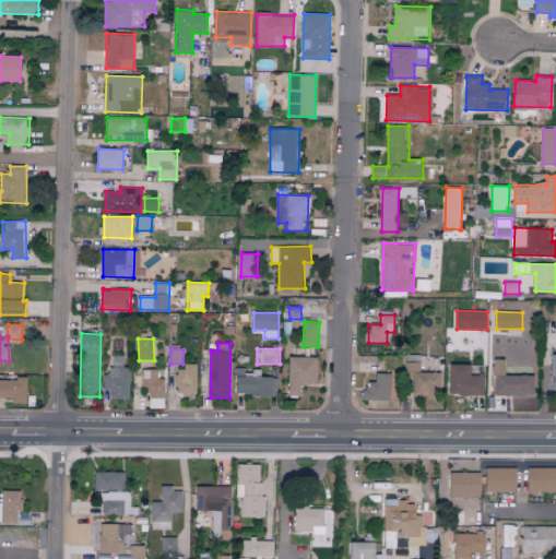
[(131,400),(130,367),(125,367),(125,355),(113,356),(113,375),(104,375),(105,390),(111,390),(113,400),(131,400)]
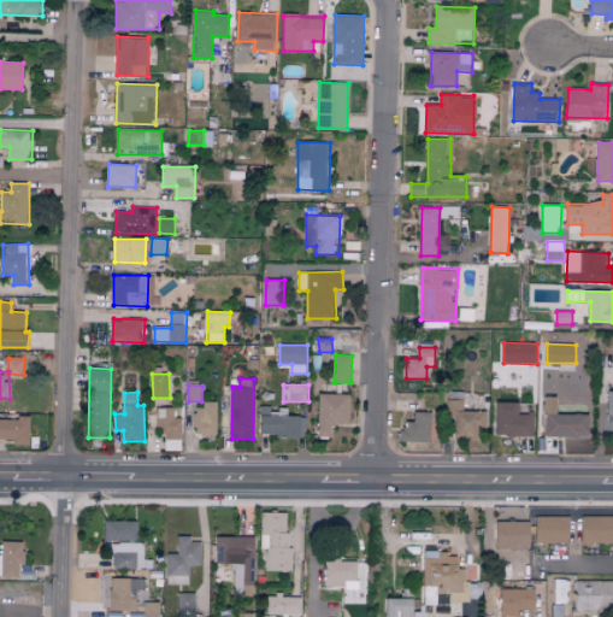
[(488,411),(464,411),(465,392),(448,392),(448,417),(457,417),(457,436),(487,436),(488,411)]
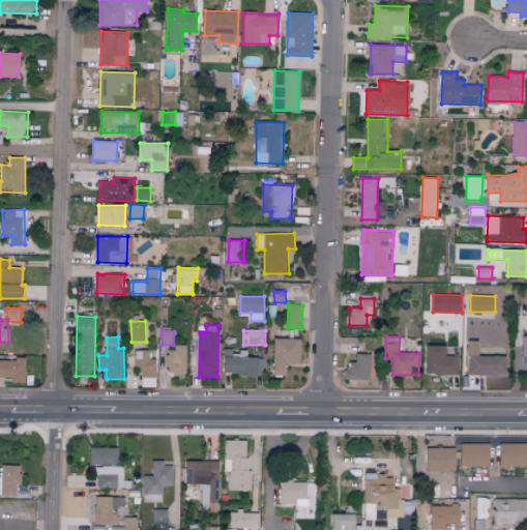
[(301,339),(274,339),(273,375),(285,376),(286,364),(301,364),(301,339)]
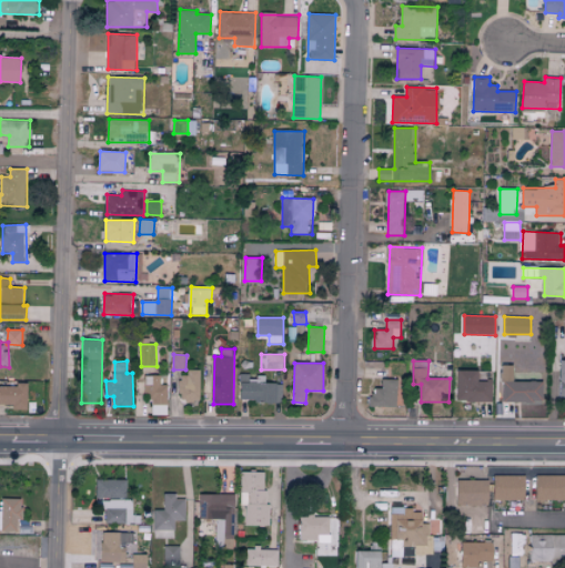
[(502,403),(543,404),(543,382),(513,381),(513,365),(503,365),(502,403)]
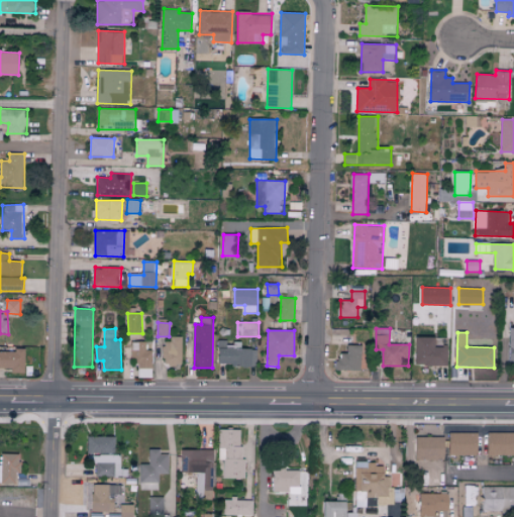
[(416,366),(447,366),(448,346),(435,346),(435,337),(417,337),(416,366)]
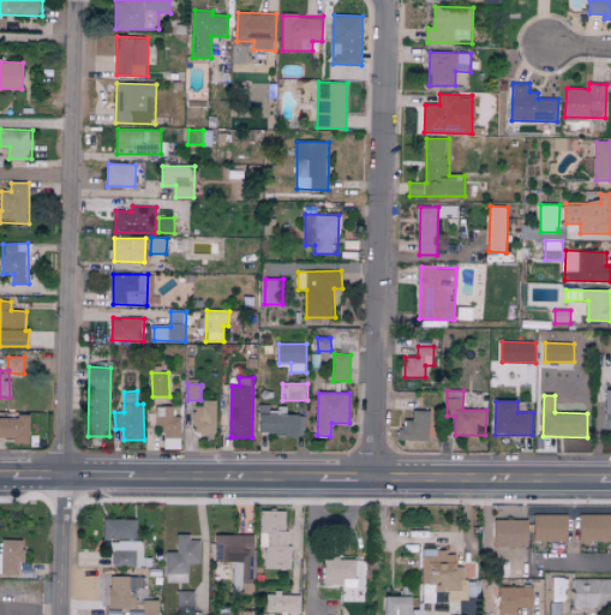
[(217,402),(195,402),(196,434),(217,434),(217,402)]
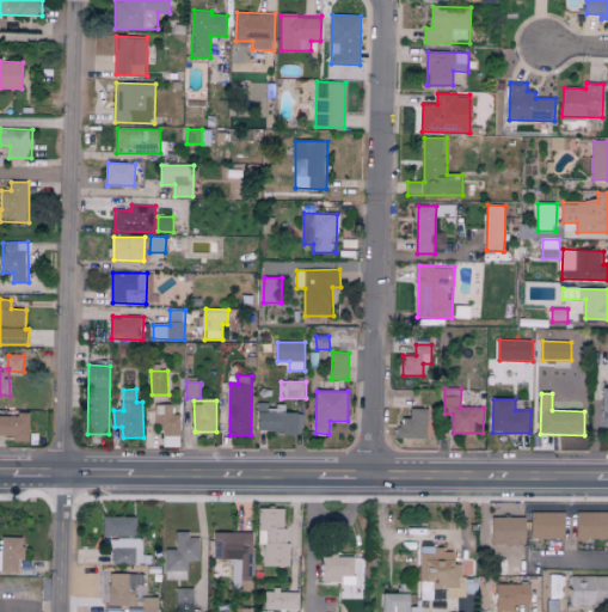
[(259,432),(305,433),(306,412),(287,412),(287,407),(270,407),(270,403),(260,403),(259,432)]
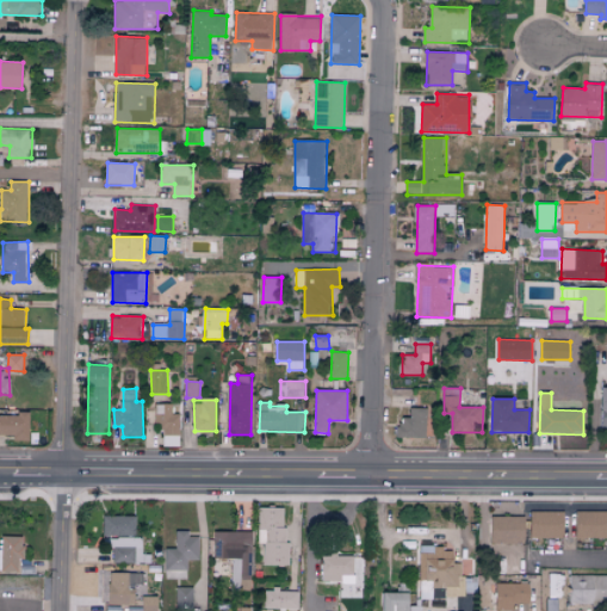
[(163,446),(180,446),(181,414),(173,414),(173,405),(156,403),(156,434),(165,434),(163,446)]
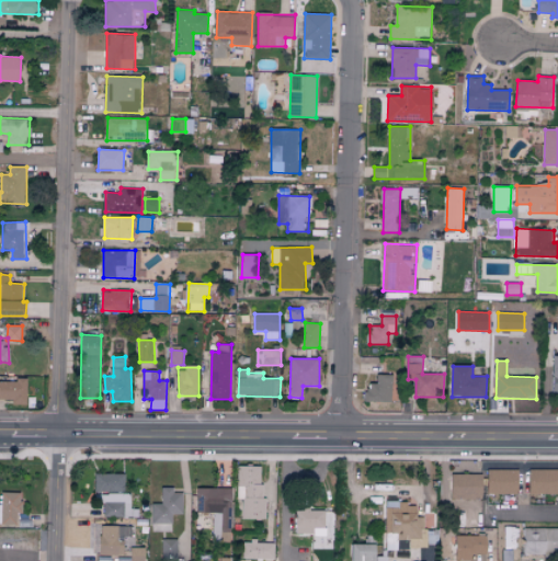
[(394,375),(377,375),(377,384),(367,384),(367,402),(394,402),(394,375)]
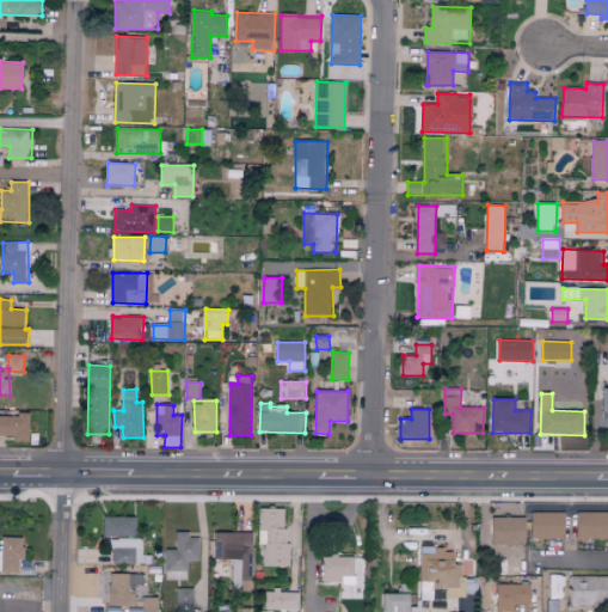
[(0,435),(16,436),(16,441),(30,441),(30,415),(0,414),(0,435)]
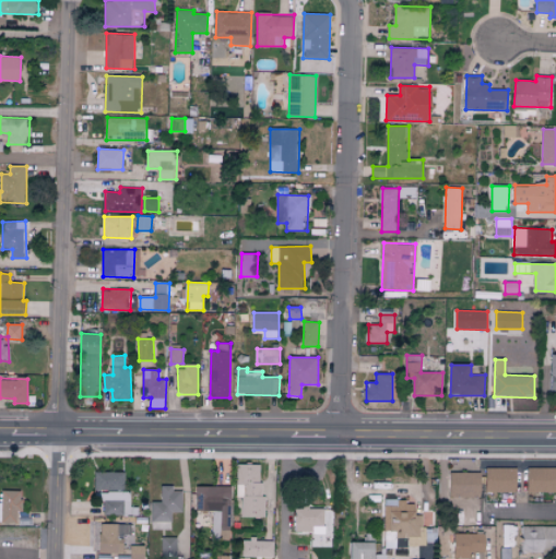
[(263,518),(264,465),(238,464),(237,497),(244,497),(244,518),(263,518)]
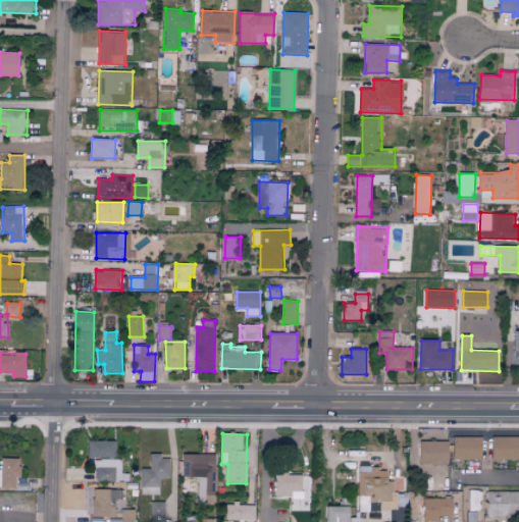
[(483,459),(482,436),(454,437),(455,460),(483,459)]
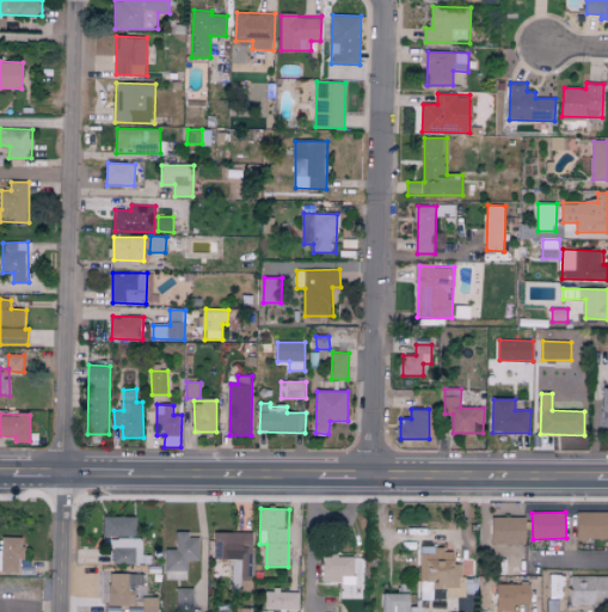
[(578,539),(607,538),(607,512),(577,512),(578,539)]
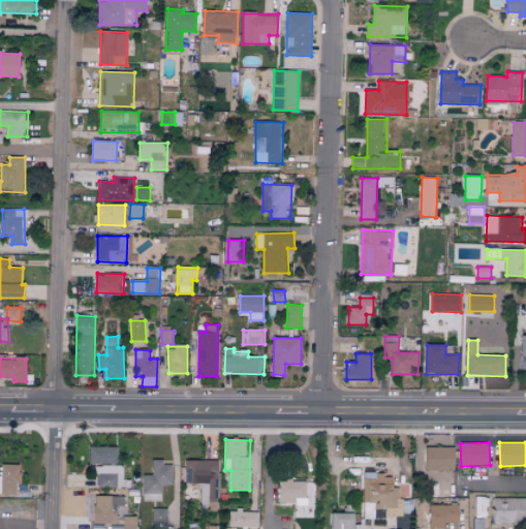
[(119,464),(119,447),(90,446),(90,463),(119,464)]
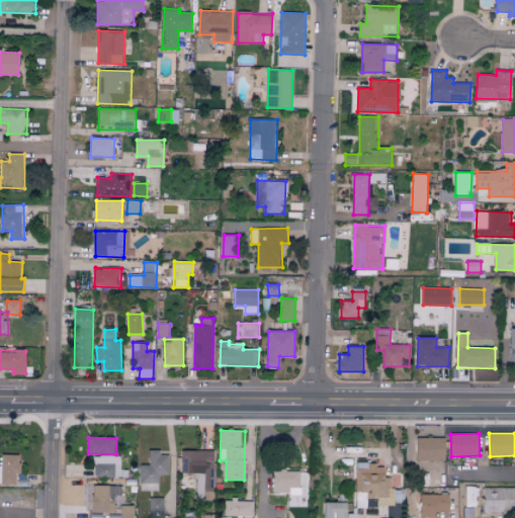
[(418,460),(446,459),(445,437),(417,438),(418,460)]
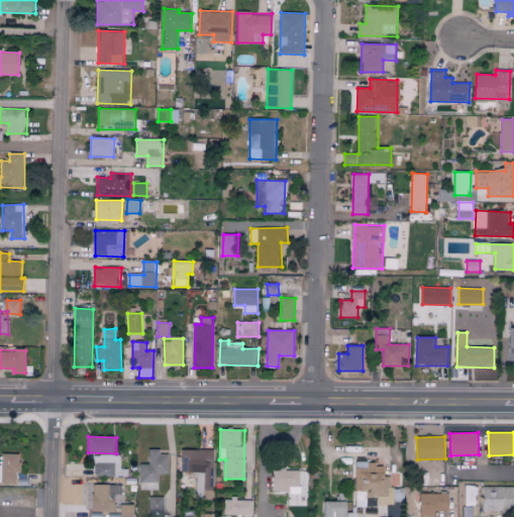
[(140,464),(141,490),(160,490),(160,474),(170,474),(170,453),(161,454),(161,448),(149,449),(149,463),(140,464)]
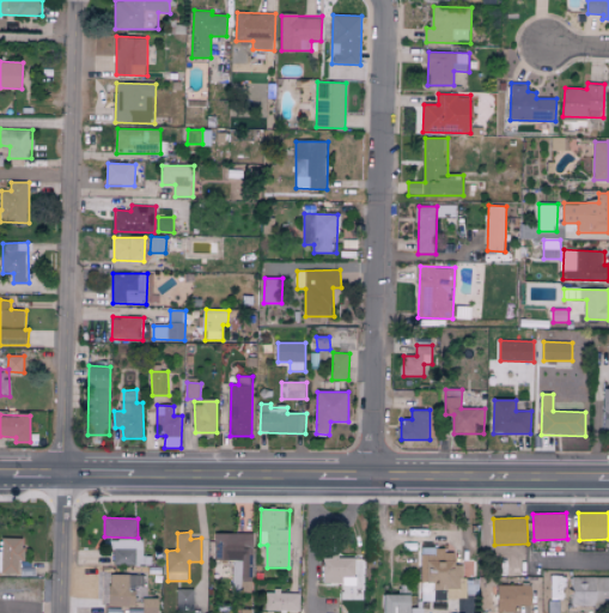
[(235,560),(233,592),(254,592),(255,534),(215,533),(215,560),(235,560)]
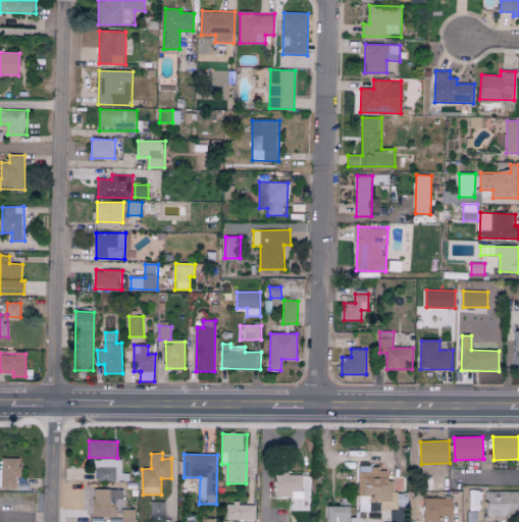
[(20,459),(20,467),(22,467),(22,477),(17,477),(17,488),(2,488),(2,487),(0,487),(0,470),(3,470),(3,458),(20,459)]
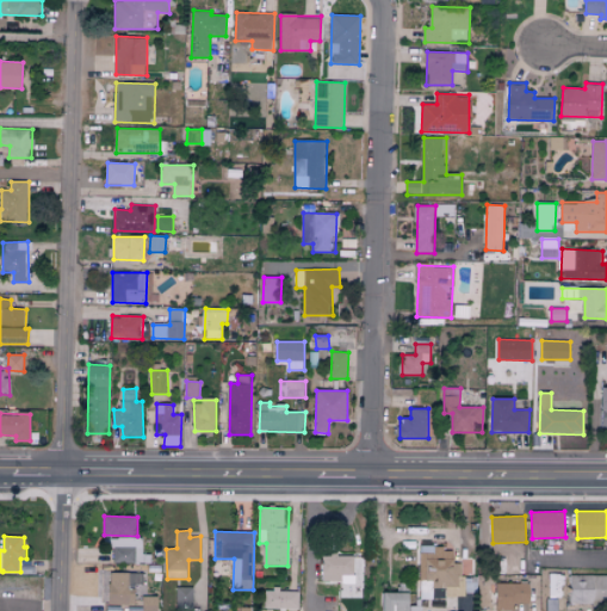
[(115,548),(115,563),(136,563),(136,538),(105,538),(105,548),(115,548)]
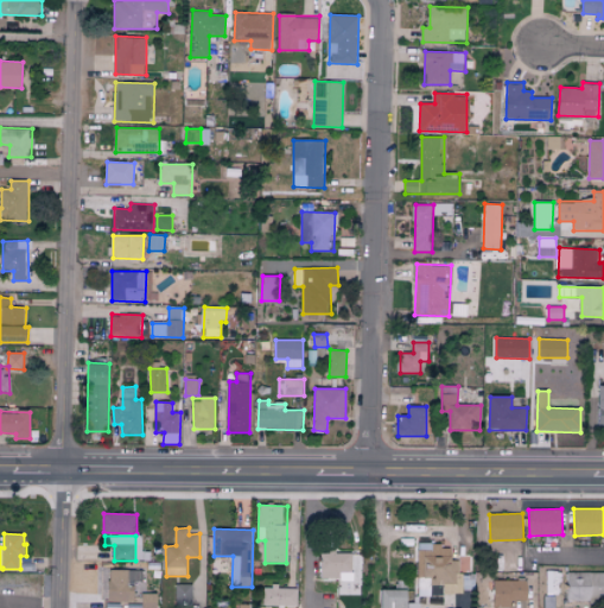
[(418,577),(433,577),(432,595),(458,595),(459,561),(452,561),(452,549),(443,548),(443,543),(418,543),(418,577)]
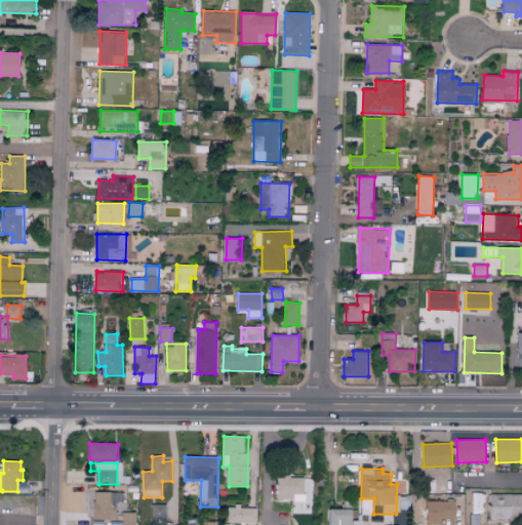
[(278,501),(306,501),(305,478),(278,478),(278,501)]
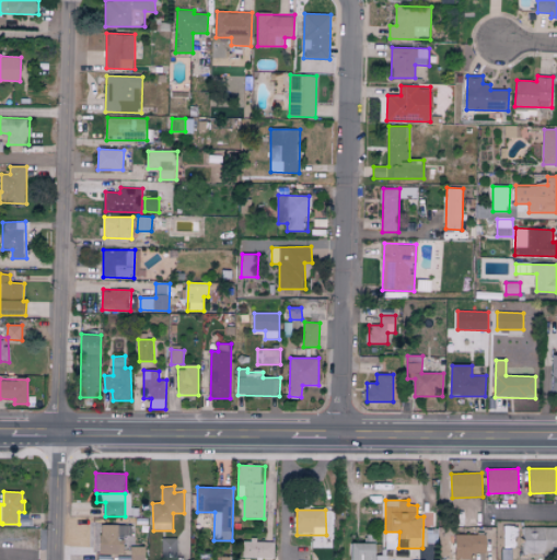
[(101,555),(125,555),(126,525),(101,525),(101,555)]
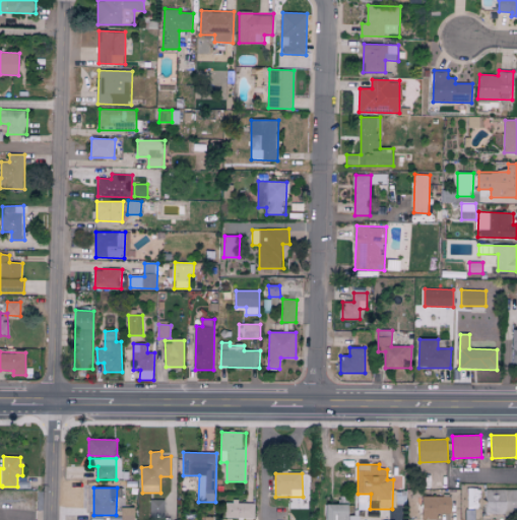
[(468,509),(479,509),(479,489),(468,489),(468,509)]
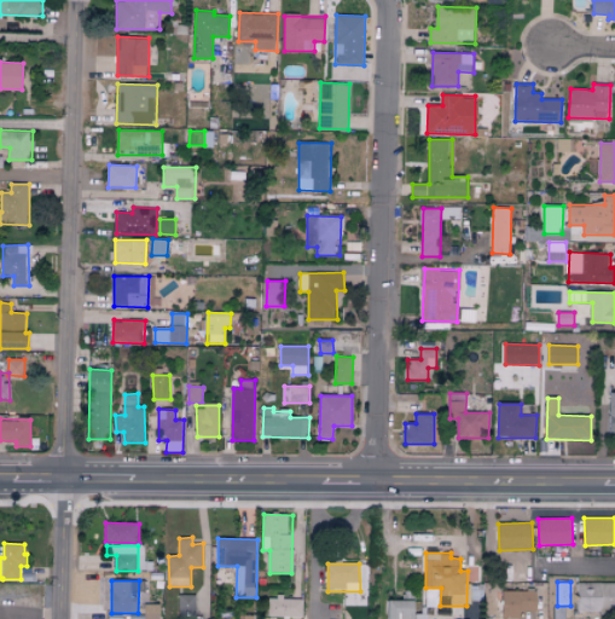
[(578,612),(614,612),(614,582),(579,582),(578,612)]
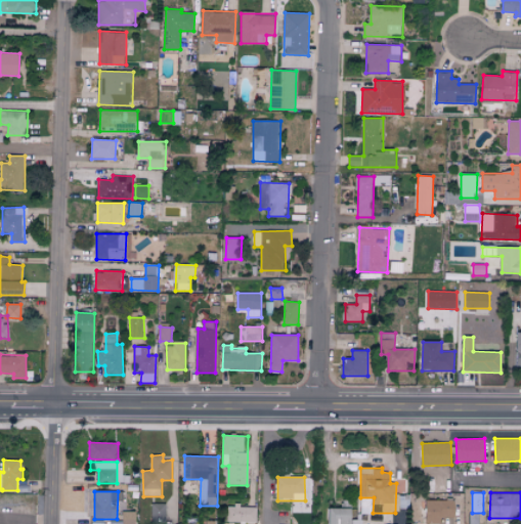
[(454,523),(456,500),(427,500),(426,523),(454,523)]
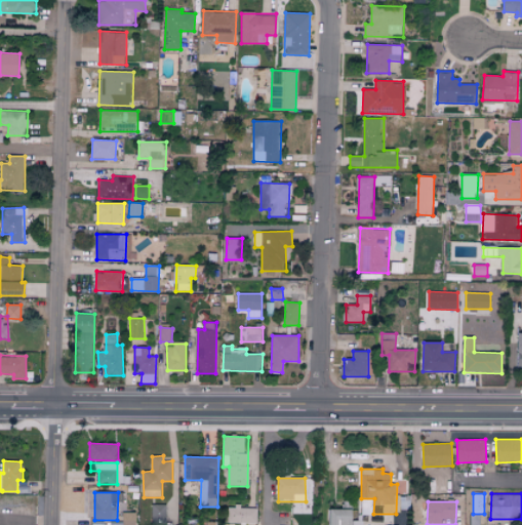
[(166,524),(167,505),(153,505),(152,524),(166,524)]
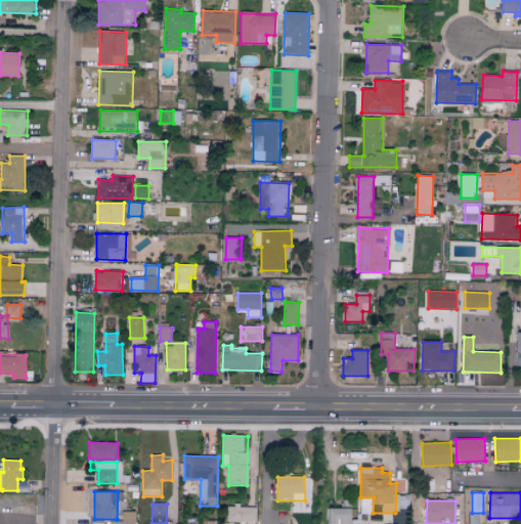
[(228,521),(256,522),(257,507),(228,506),(228,521)]
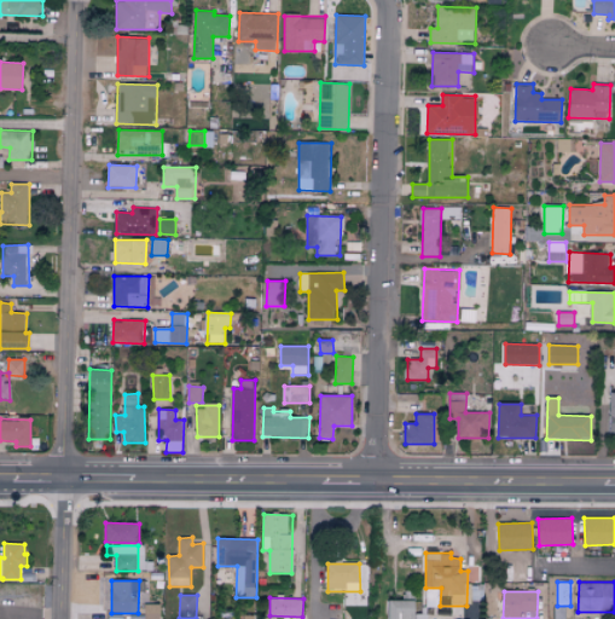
[(415,618),(415,600),(388,600),(388,618),(415,618)]
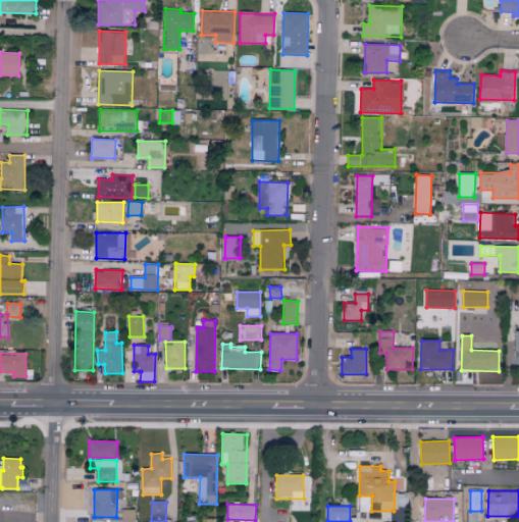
[(136,521),(136,510),(123,510),(122,521),(136,521)]
